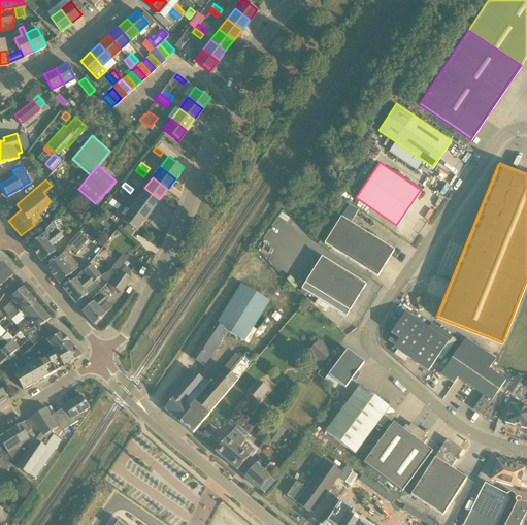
[(127,196),(130,193),(122,186),(119,190),(127,196)]
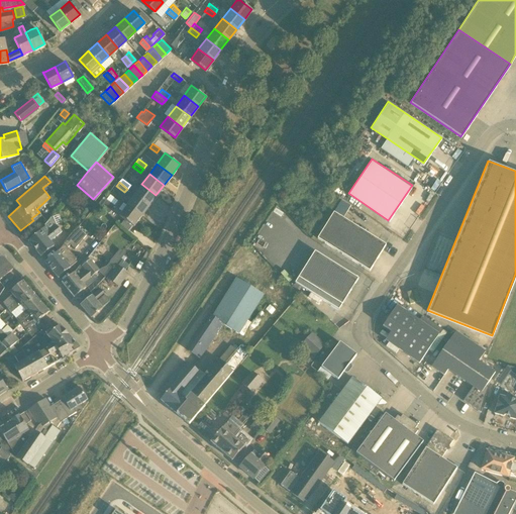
[(156,195),(141,184),(134,194),(148,205),(156,195)]
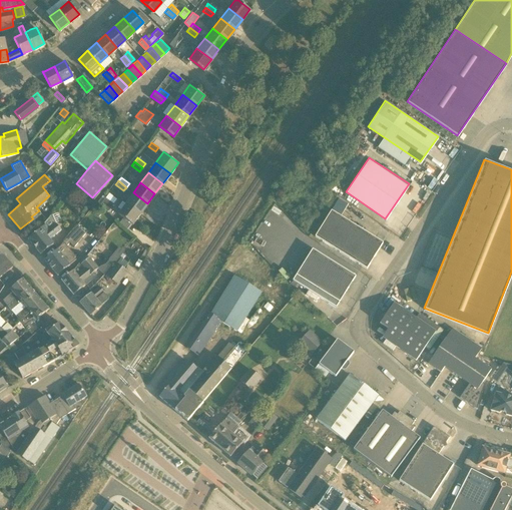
[(147,203),(133,192),(125,202),(139,213),(147,203)]
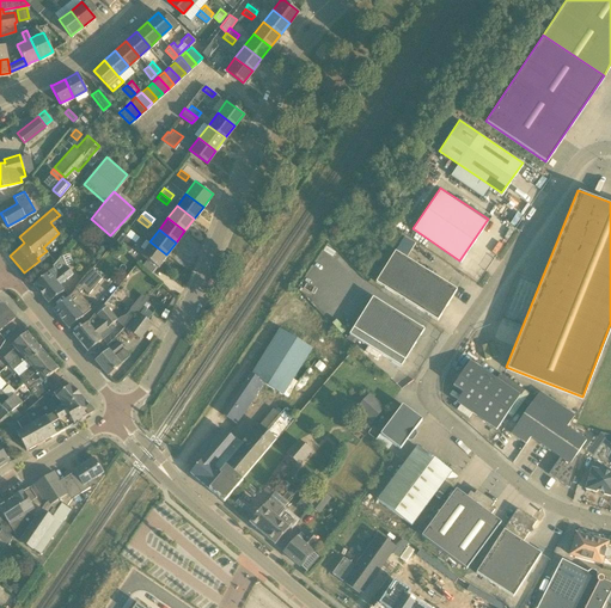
[(127,251),(135,241),(124,234),(118,243),(127,251)]
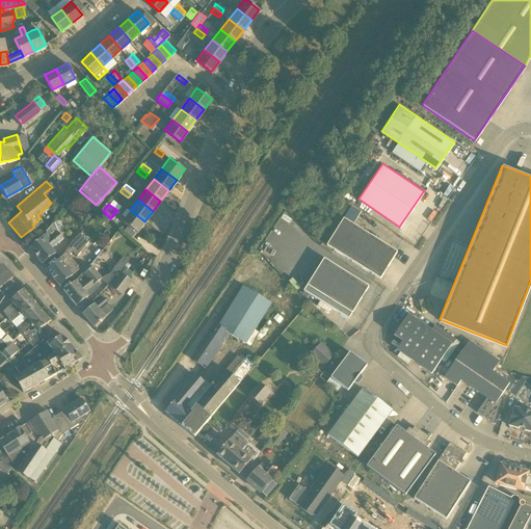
[(354,219),(360,209),(350,204),(344,214),(354,219)]
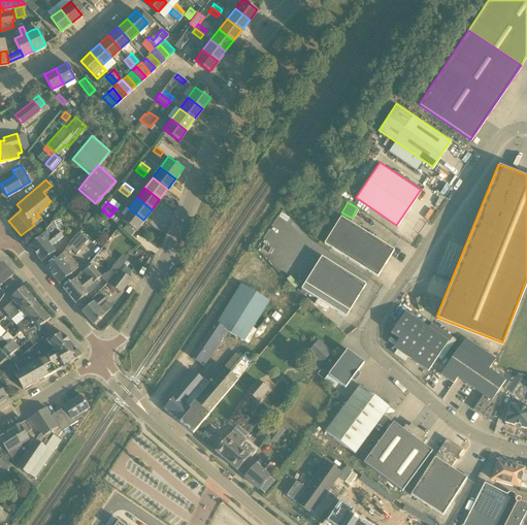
[(143,220),(129,208),(121,219),(136,230),(143,220)]
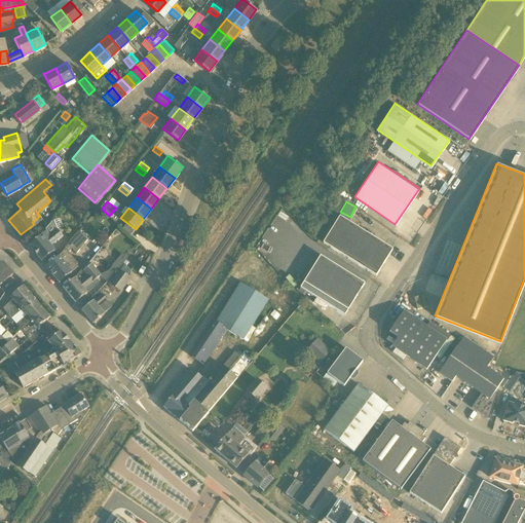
[(323,240),(375,273),(391,247),(339,214),(323,240)]
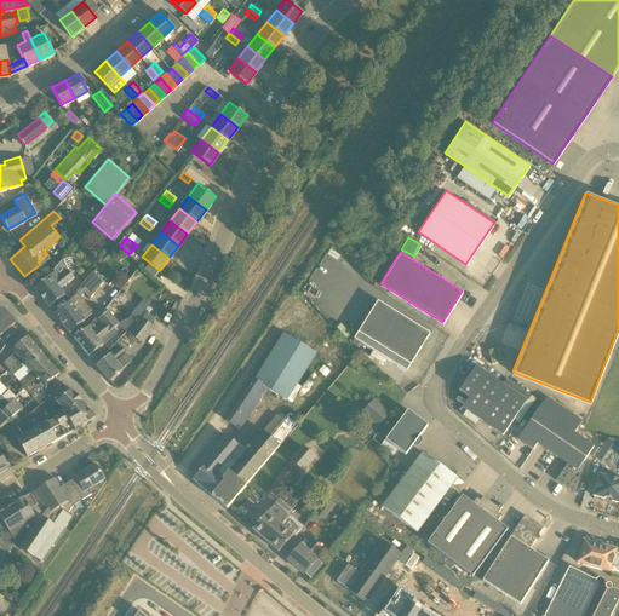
[(58,287),(73,275),(66,268),(62,257),(52,268),(53,269),(47,274),(33,287),(49,305),(63,293),(58,287)]
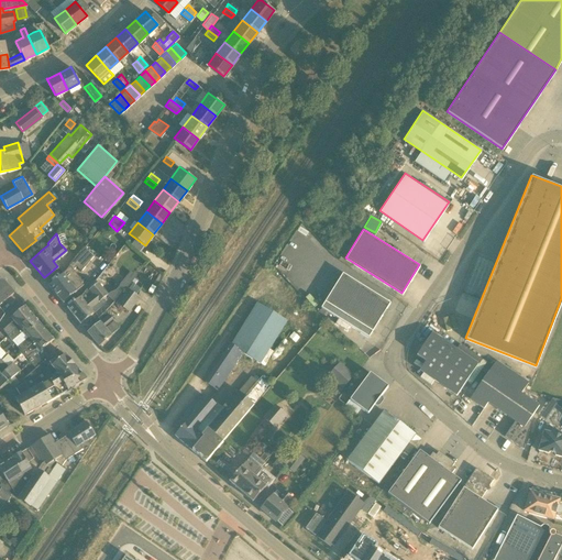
[(83,281),(72,267),(76,264),(80,270),(85,263),(94,253),(84,245),(76,254),(73,260),(69,263),(62,272),(48,283),(50,285),(55,293),(63,299),(76,288),(83,283),(83,281)]
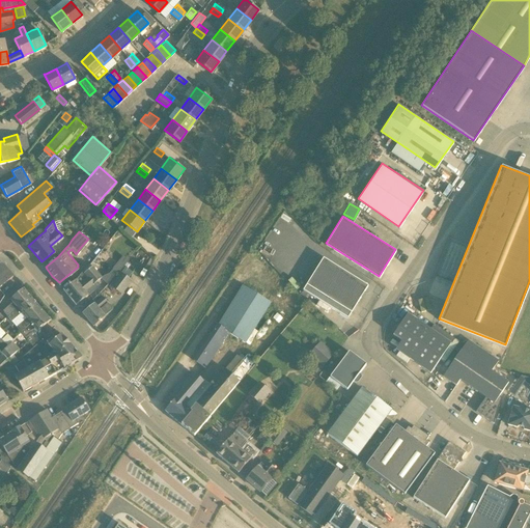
[(117,271),(128,258),(122,253),(112,267),(117,271)]
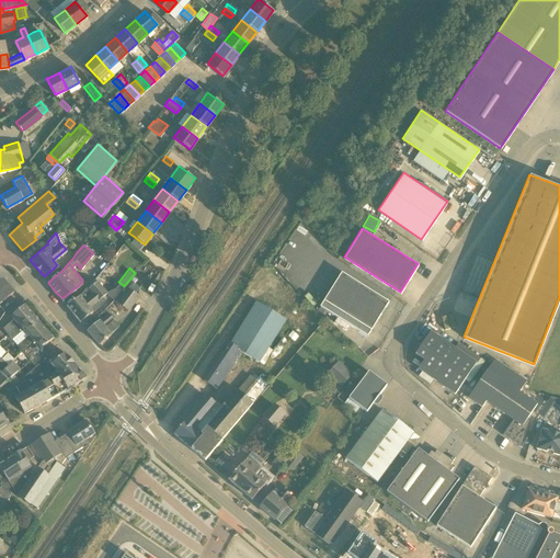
[(319,305),(367,334),(370,328),(388,300),(341,271),(319,305)]
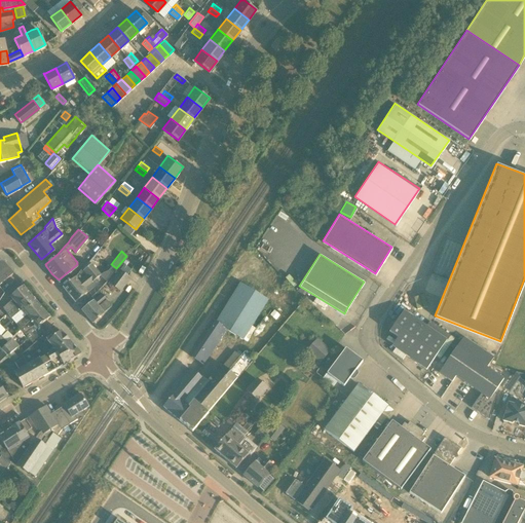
[(83,287),(100,273),(90,262),(82,269),(81,268),(79,270),(75,274),(62,286),(74,300),(86,291),(83,287)]
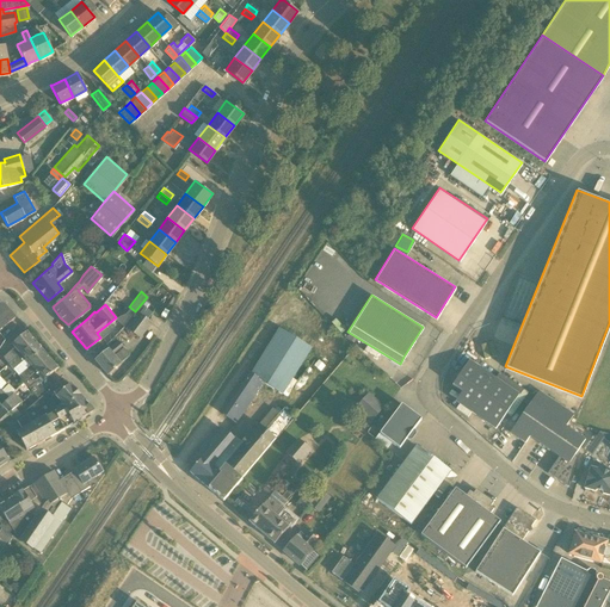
[(0,327),(14,316),(7,308),(0,314),(0,327)]
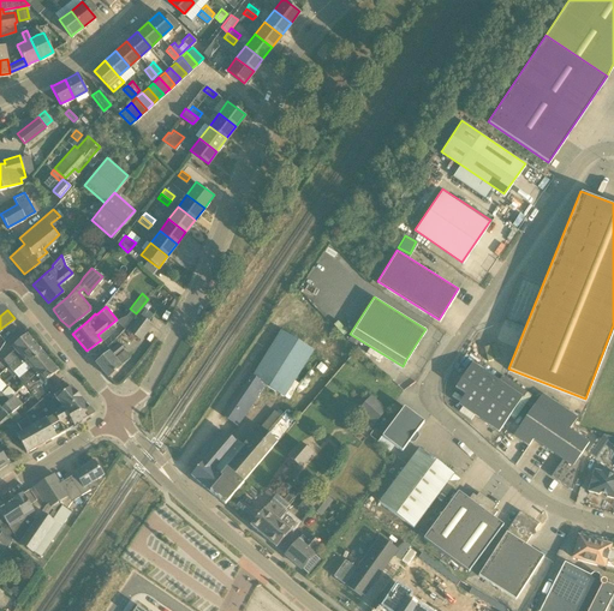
[(139,339),(150,324),(151,322),(148,319),(139,313),(138,312),(126,328),(139,339)]
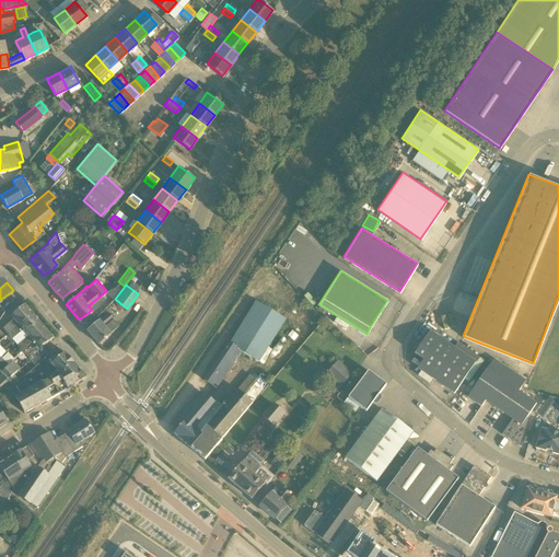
[(259,359),(286,314),(253,296),(205,379),(219,386),(240,348),(259,359)]
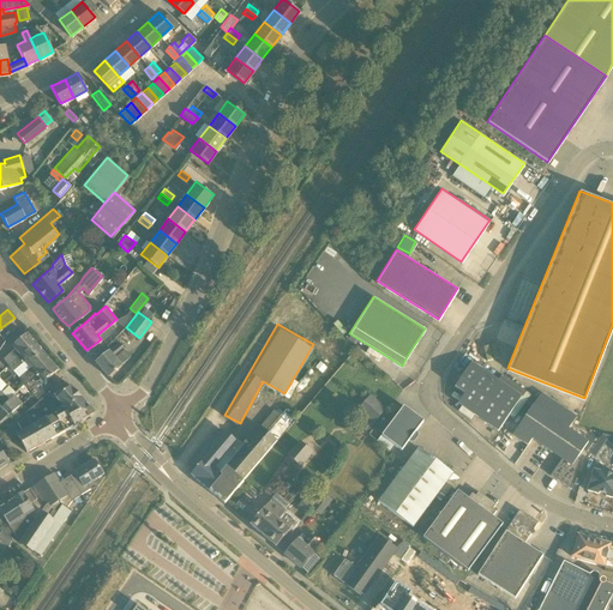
[(7,363),(34,340),(25,331),(11,344),(13,348),(2,357),(7,363)]
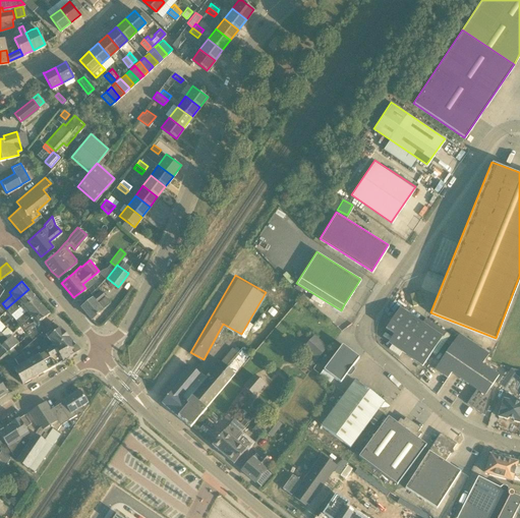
[(29,289),(6,308),(11,313),(20,305),(22,307),(36,297),(29,289)]
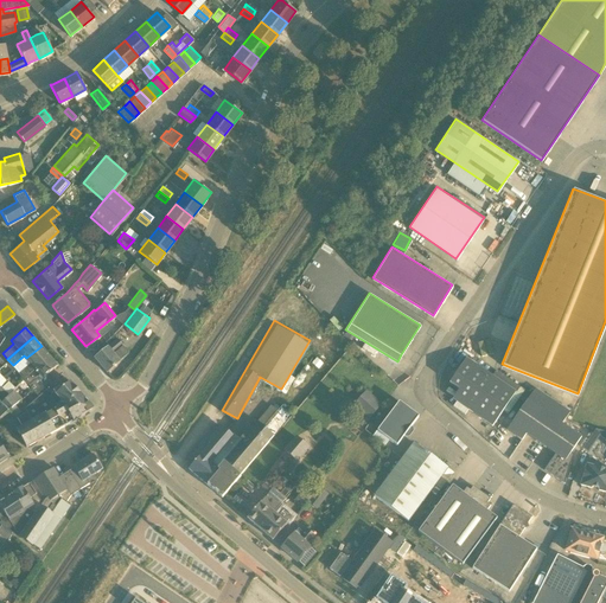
[(122,344),(117,337),(94,355),(106,371),(119,360),(112,352),(122,344)]
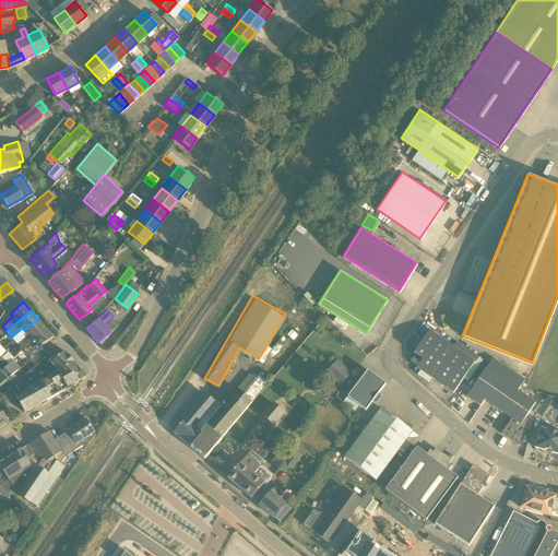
[(26,333),(15,342),(21,347),(23,345),(45,327),(38,319),(24,330),(26,333)]
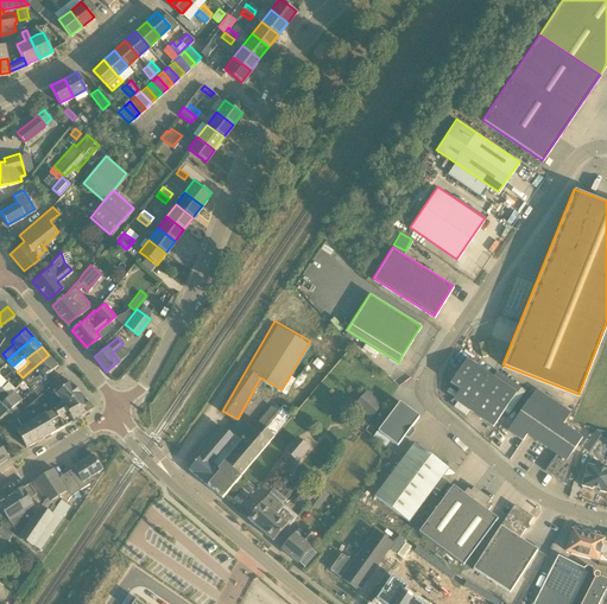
[(25,375),(23,377),(27,383),(39,374),(42,377),(48,373),(57,364),(49,355),(25,375)]
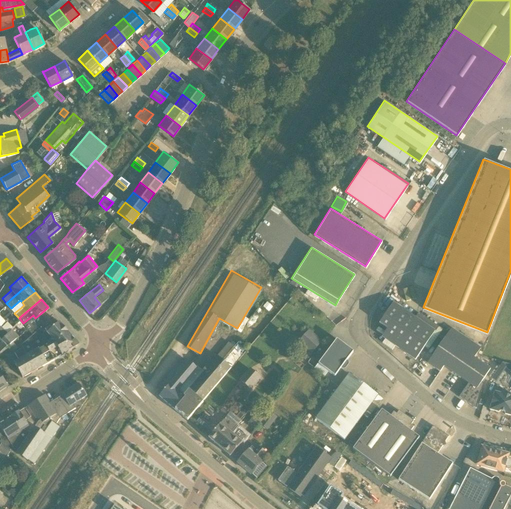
[(386,326),(381,334),(414,357),(434,329),(392,300),(378,321),(386,326)]
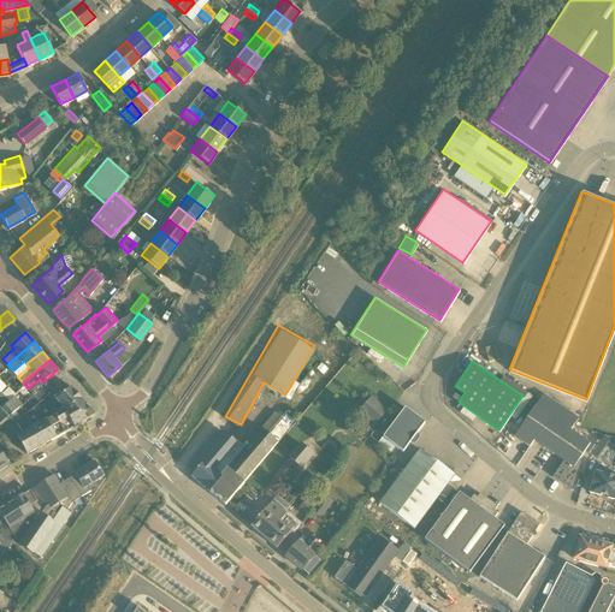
[(64,409),(82,398),(70,385),(63,391),(55,382),(48,392),(57,409),(61,405),(64,409)]
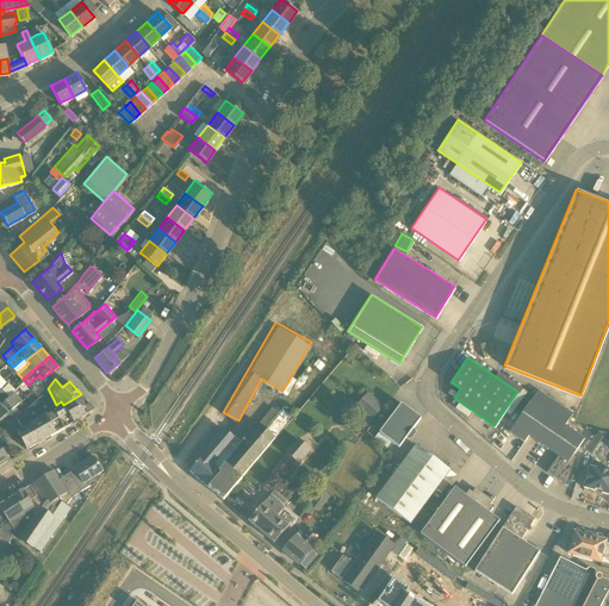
[(564,424),(572,411),(536,387),(529,399),(544,410),(528,433),(558,454),(546,470),(566,483),(575,454),(572,453),(583,437),(564,424)]
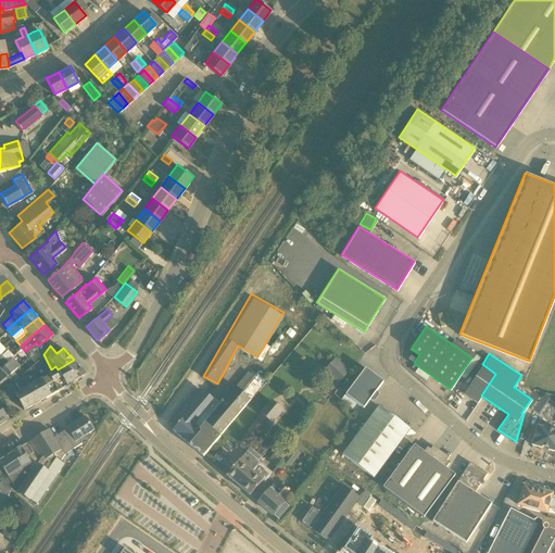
[(24,376),(28,384),(49,373),(49,374),(52,372),(51,369),(43,354),(42,355),(41,356),(35,363),(23,373),(24,376)]
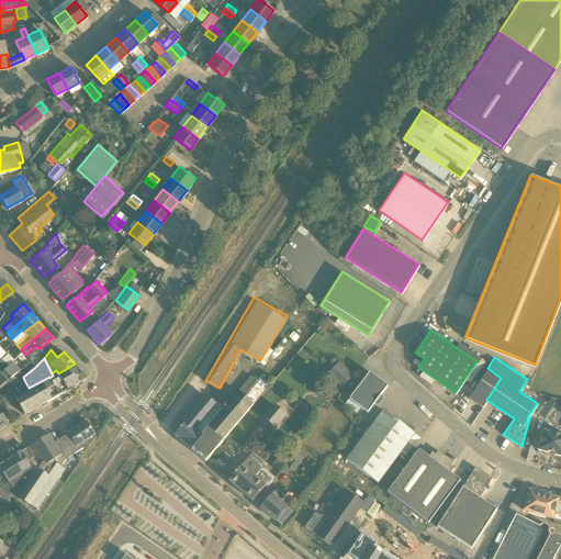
[(11,359),(7,364),(0,370),(0,371),(7,378),(7,379),(12,373),(20,367),(11,359)]
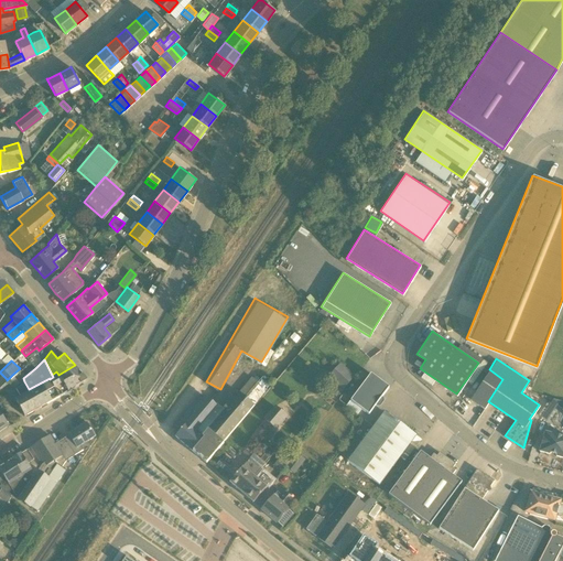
[(339,362),(328,374),(343,386),(353,374),(339,362)]
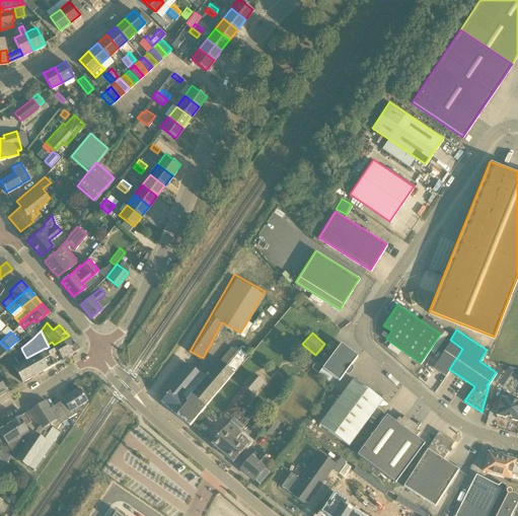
[(76,350),(77,346),(75,343),(69,336),(54,345),(62,358),(76,350)]
